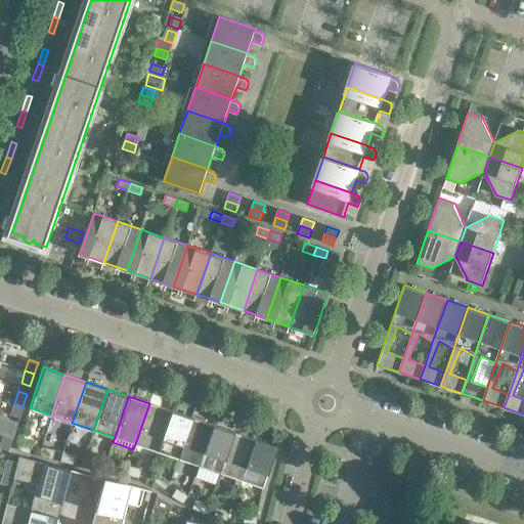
[(23,406),(14,403),(10,416),(18,418),(23,406)]
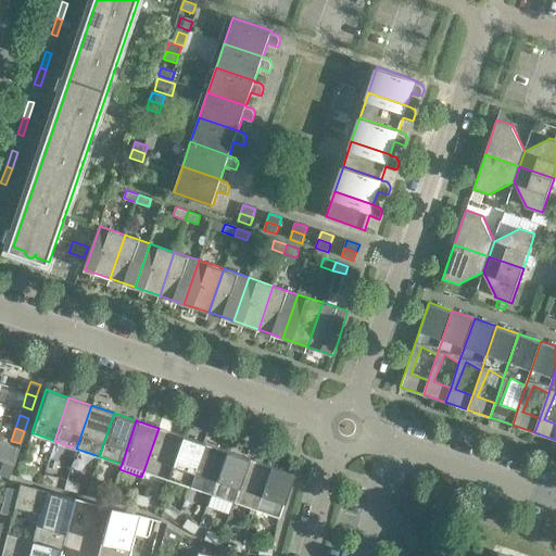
[(180,436),(159,428),(143,471),(166,479),(180,436)]
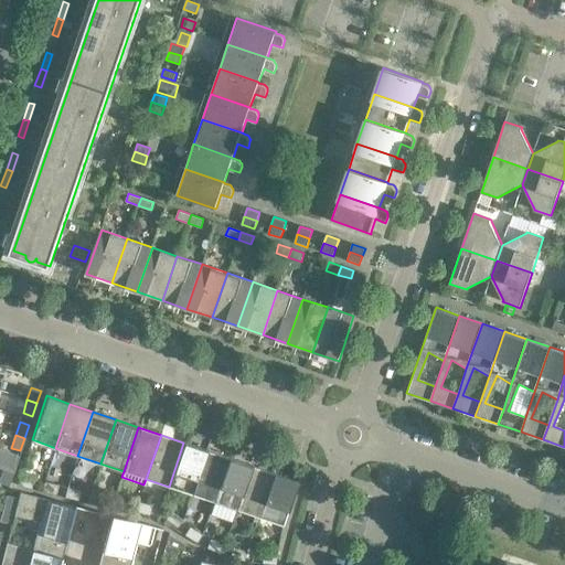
[(206,450),(183,443),(169,487),(191,494),(206,450)]
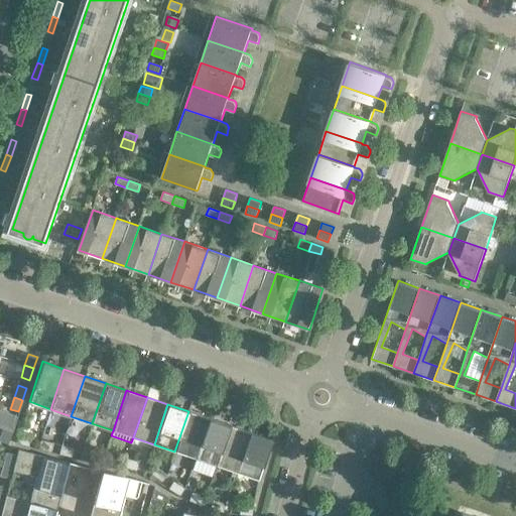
[(209,418),(188,411),(174,452),(195,459),(209,418)]
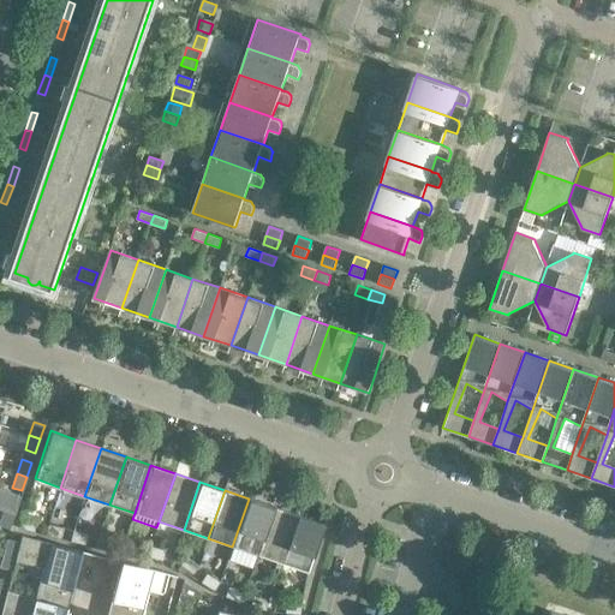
[(9,497),(4,512),(13,515),(18,501),(9,497)]
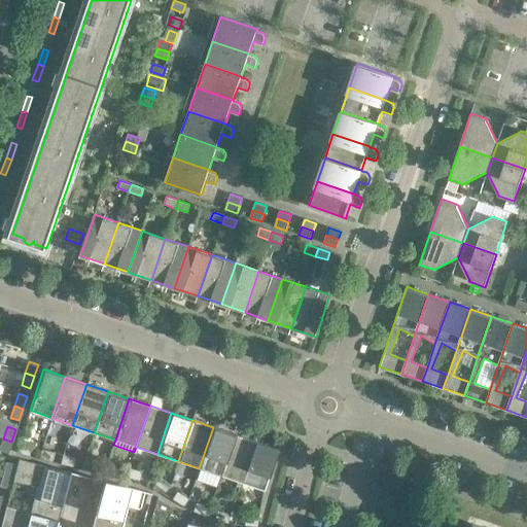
[(235,434),(213,427),(199,468),(220,476),(235,434)]
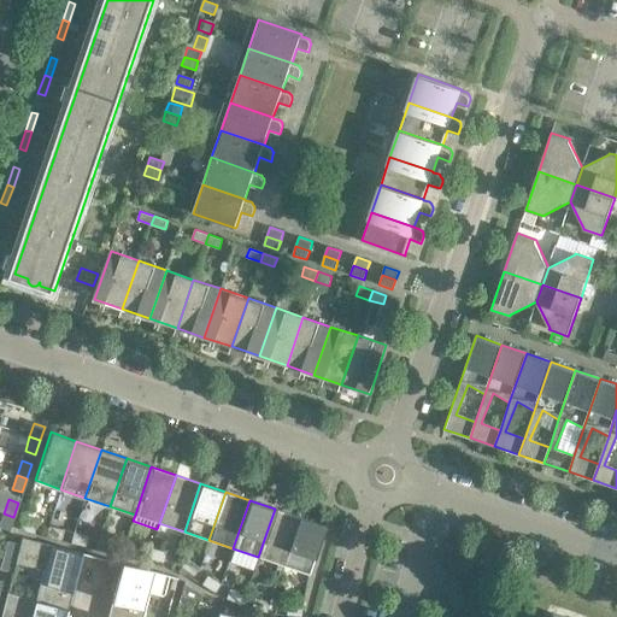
[(299,517),(275,509),(258,557),(282,565),(299,517)]
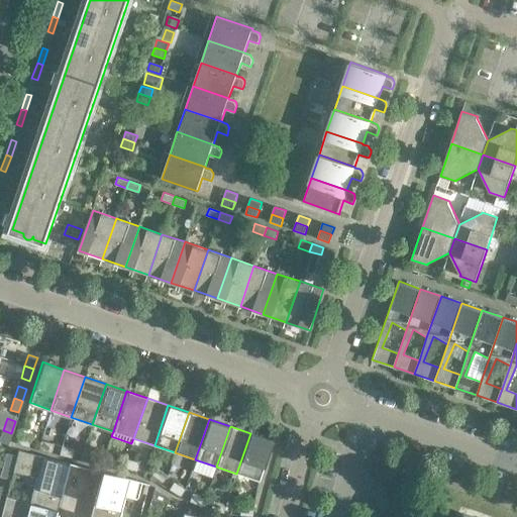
[(11,433),(3,430),(0,437),(0,441),(7,444),(11,433)]
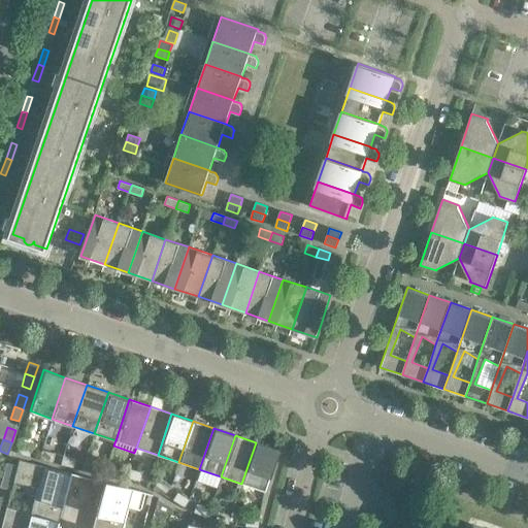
[(277,450),(256,442),(241,484),(263,491),(277,450)]
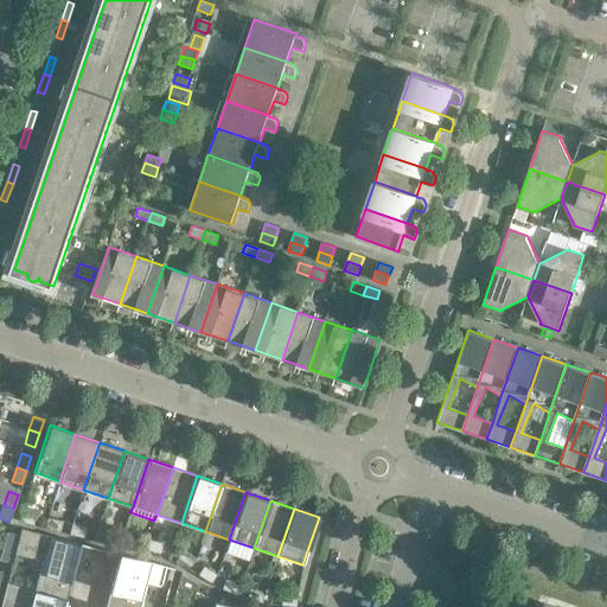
[(34,515),(20,511),(18,521),(32,525),(34,515)]
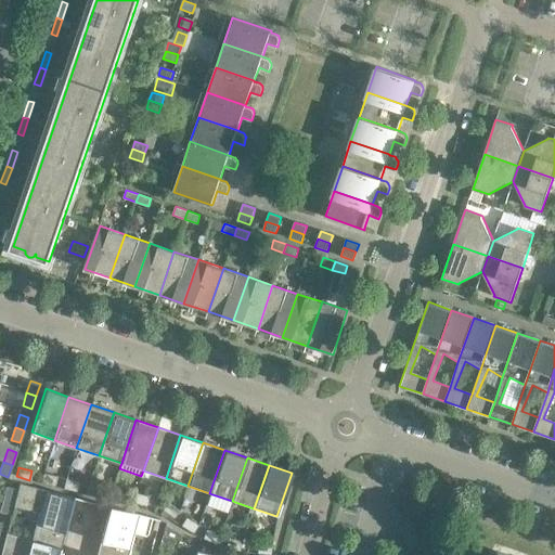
[(56,477),(42,474),(40,482),(54,486),(56,477)]
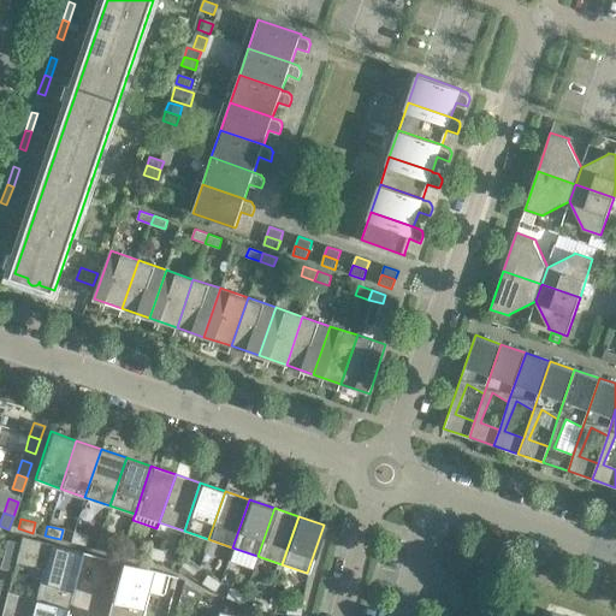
[(88,535),(72,532),(70,543),(86,546),(88,535)]
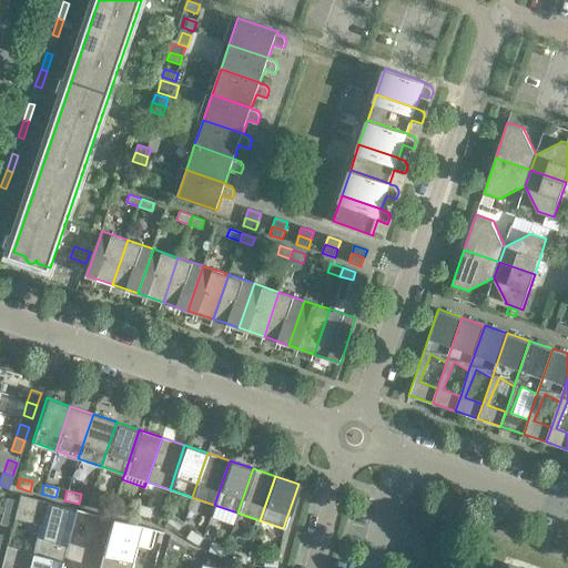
[(18,500),(14,514),(13,517),(39,525),(32,553),(31,554),(62,561),(75,509),(19,495),(18,500)]
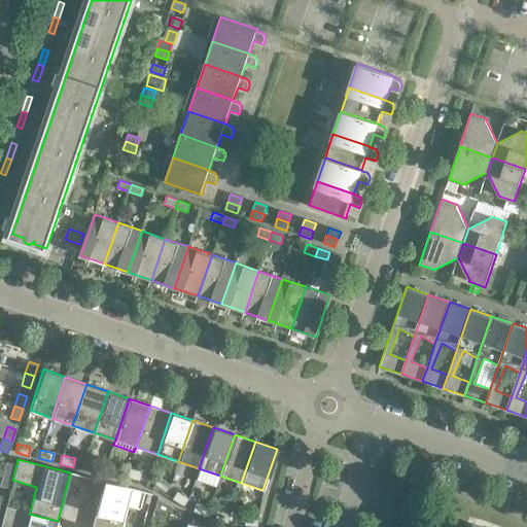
[(97,464),(84,461),(82,469),(95,472),(97,464)]
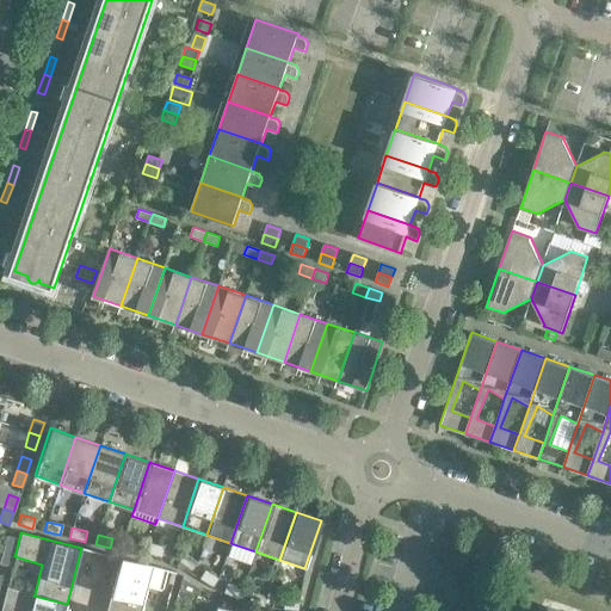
[(19,538),(8,536),(5,550),(16,553),(19,538)]
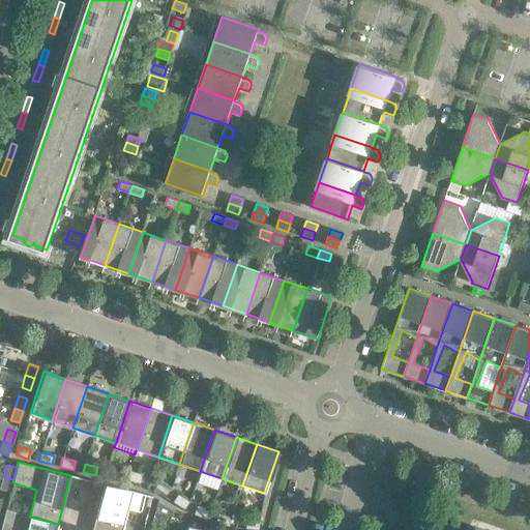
[(119,472),(107,469),(105,478),(117,481),(119,472)]
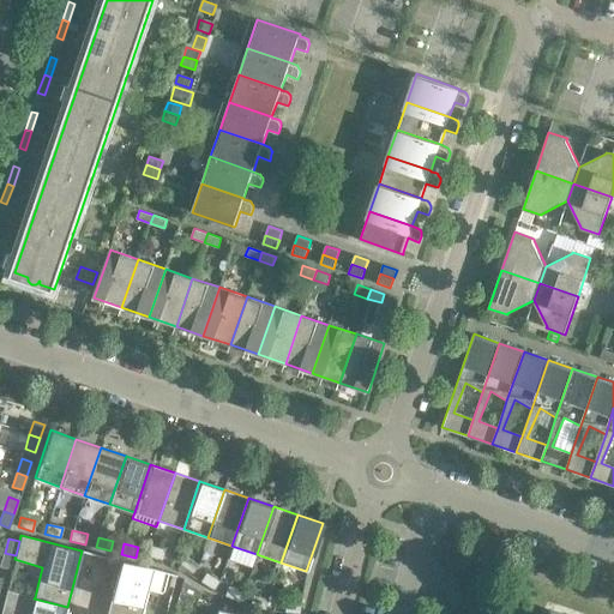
[(164,554),(149,551),(146,560),(161,564),(164,554)]
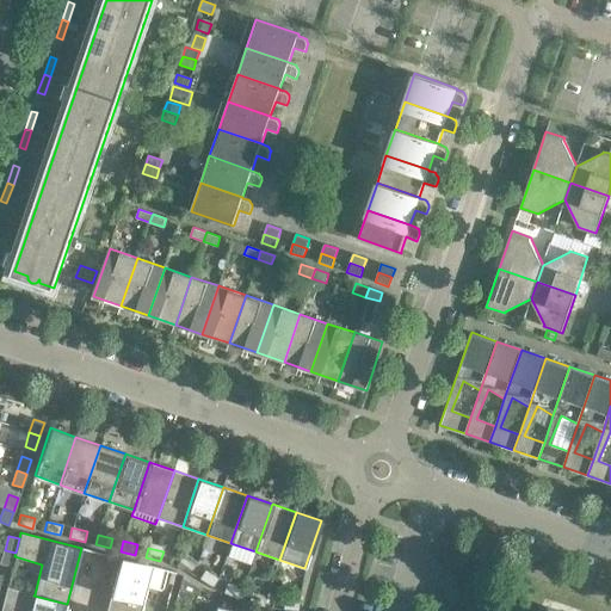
[(16,553),(5,550),(1,563),(12,567),(14,556),(16,553)]
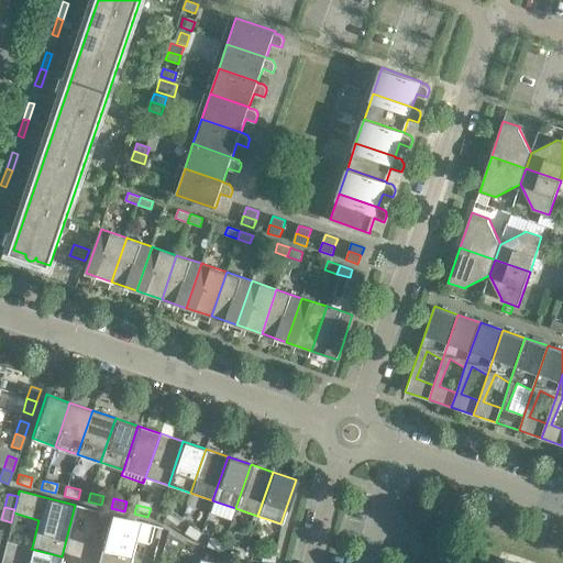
[(180,520),(168,511),(163,520),(174,528),(180,520)]
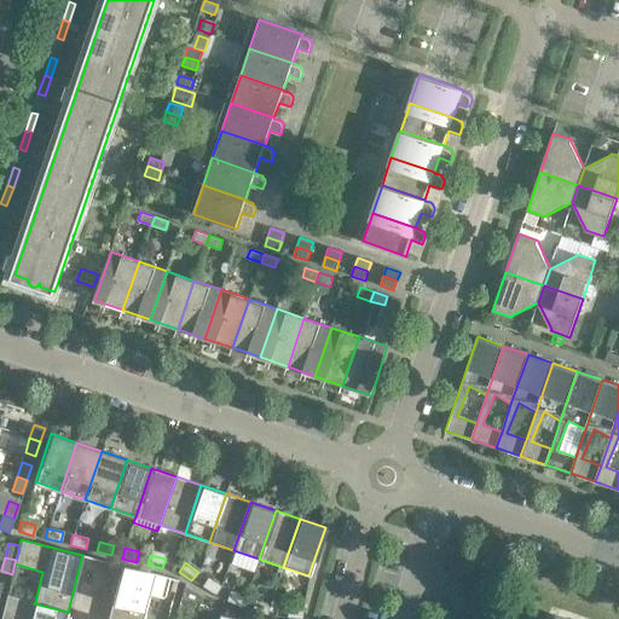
[(122,565),(122,566),(108,618),(143,618),(150,593),(163,596),(168,577),(122,565)]
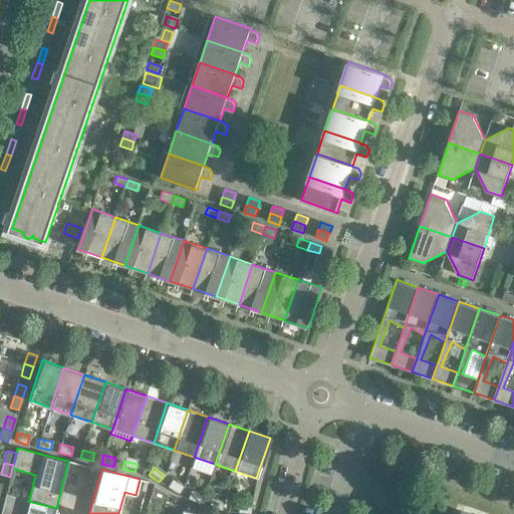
[(183,487),(172,480),(168,488),(179,495),(183,487)]
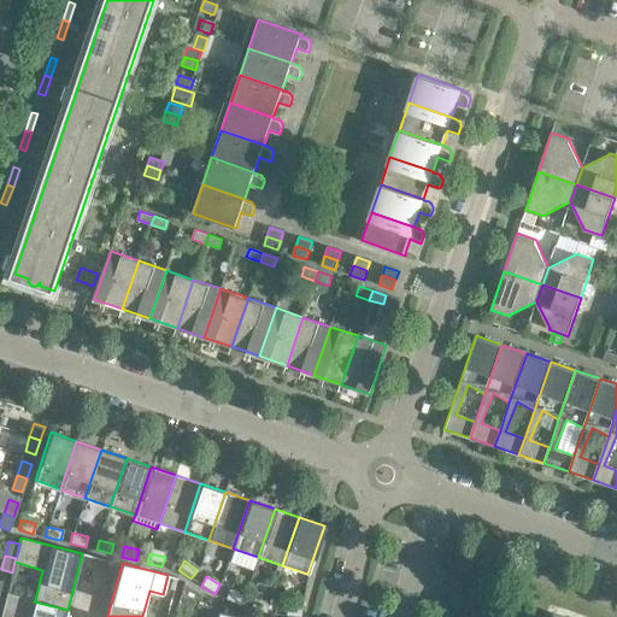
[(182,582),(178,598),(200,604),(204,595),(184,582),(182,582)]
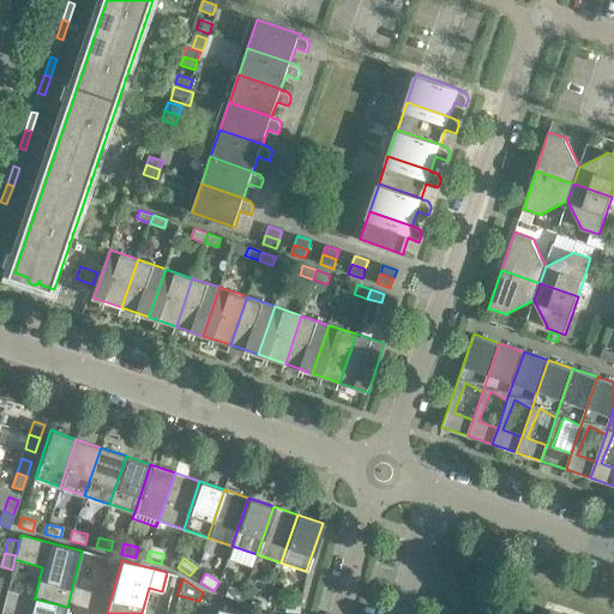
[(456,613),(471,607),(457,579),(441,588),(453,613),(456,613)]
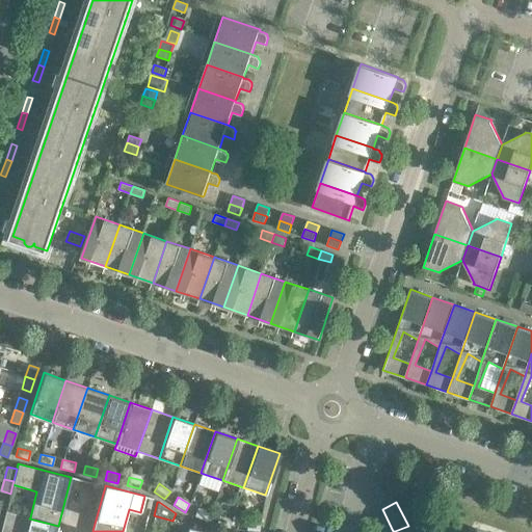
[(210,514),(197,508),(194,516),(207,523),(210,514)]
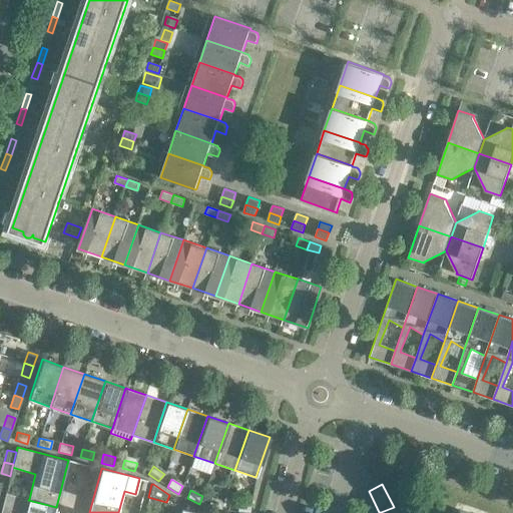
[(29,499),(5,493),(0,512),(54,512),(56,507),(28,500),(29,499)]
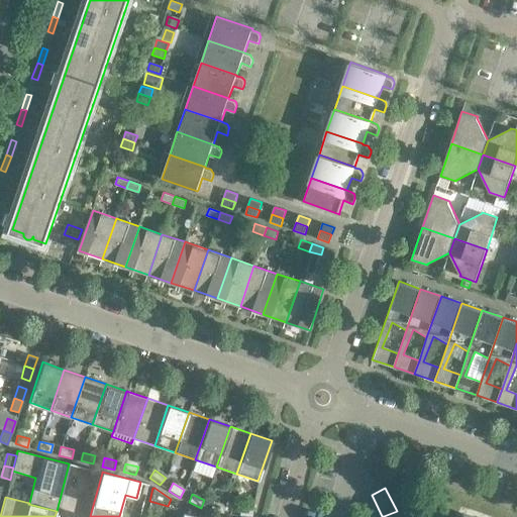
[(224,505),(212,502),(210,511),(222,514),(224,505)]
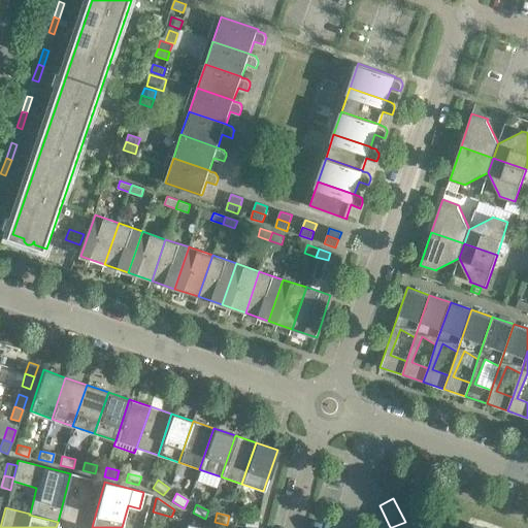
[(258,519),(244,518),(244,527),(258,527),(258,519)]
